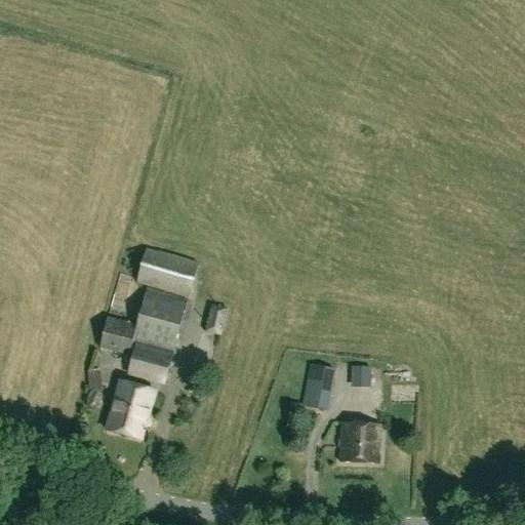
[(197,265),(146,249),(136,283),(188,297),(197,265)]
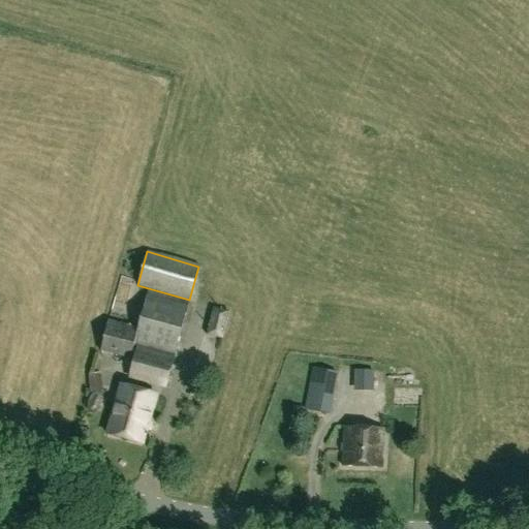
[(185,310),(146,301),(138,328),(107,320),(100,351),(130,359),(133,346),(137,347),(129,377),(165,386),(185,310)]
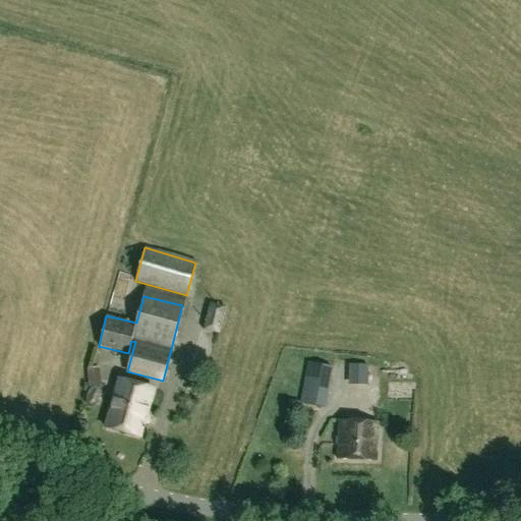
[(209,301),(201,330),(220,334),(228,306),(209,301)]
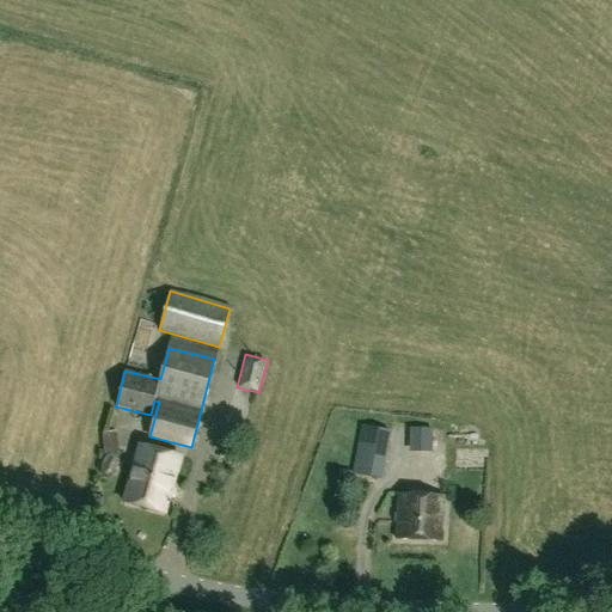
[(362,428),(353,473),(380,479),(389,433),(362,428)]
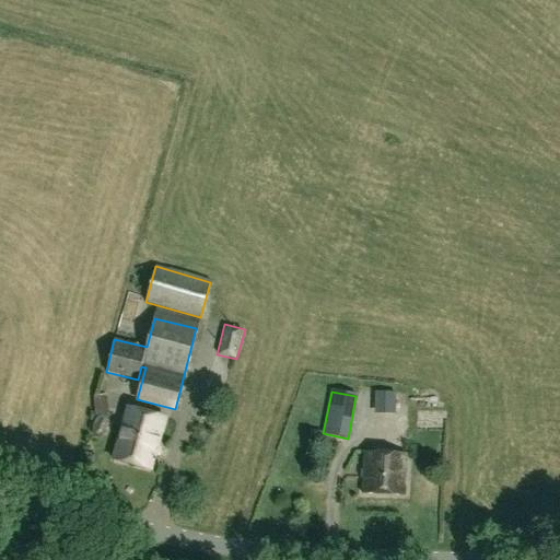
[(380,392),(380,415),(401,415),(401,393),(380,392)]
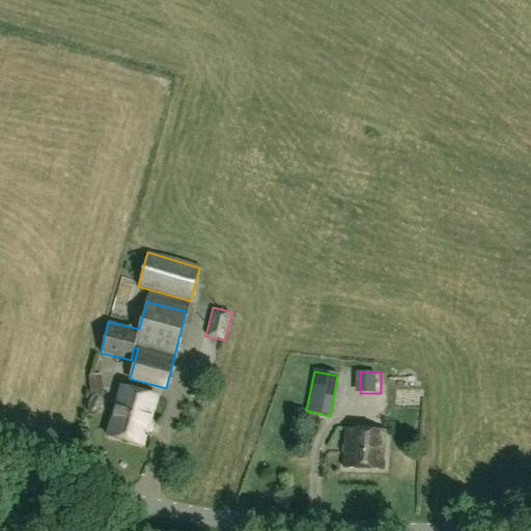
[(121,387),(108,437),(142,446),(156,396),(121,387)]
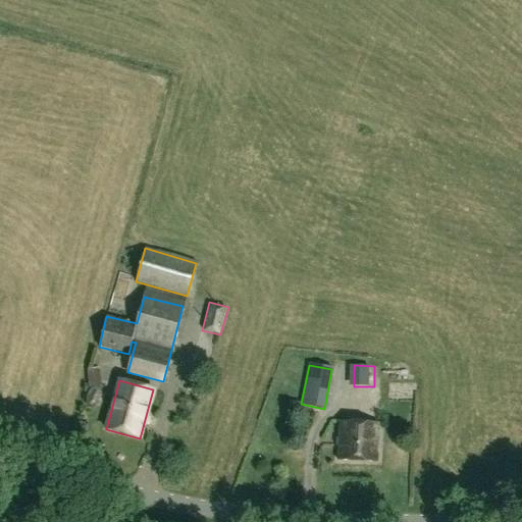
[(340,422),(337,461),(376,462),(378,423),(340,422)]
